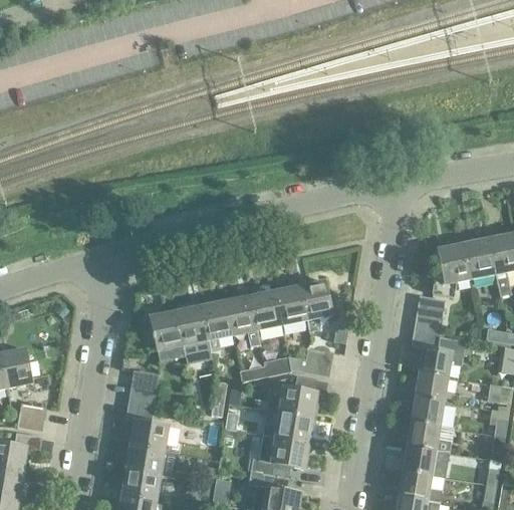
[(488,238),(495,273),(499,295),(510,293),(506,271),(513,268),(513,241),(512,233),(488,238)]
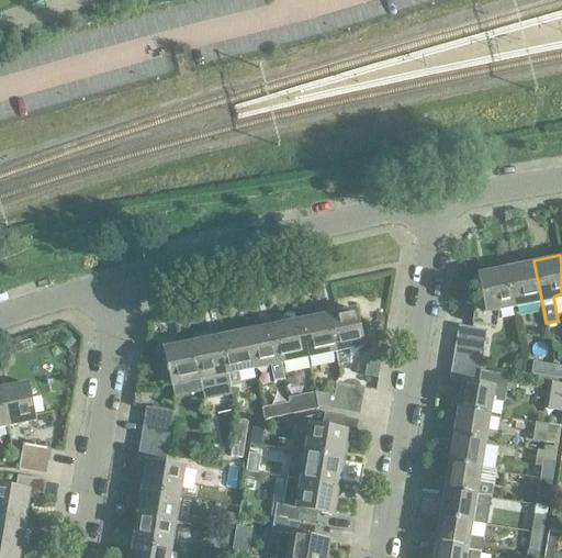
[(506,266),(514,304),(541,299),(534,260),(506,266)]
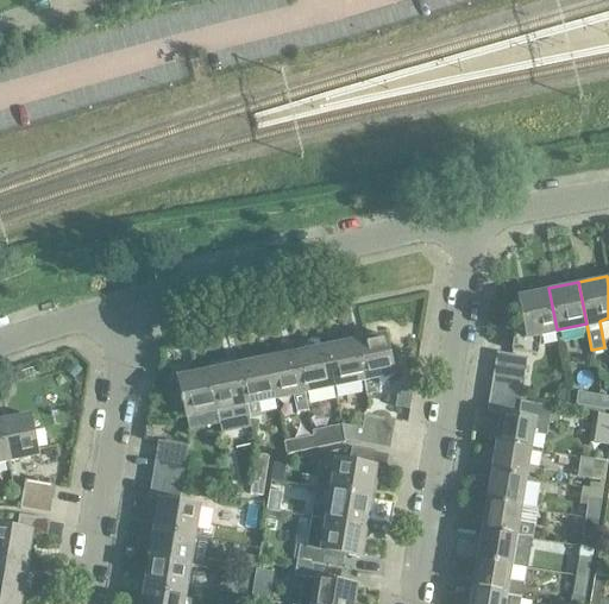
[(557,329),(548,288),(519,294),(523,321),(516,319),(512,347),(538,352),(540,333),(557,329)]
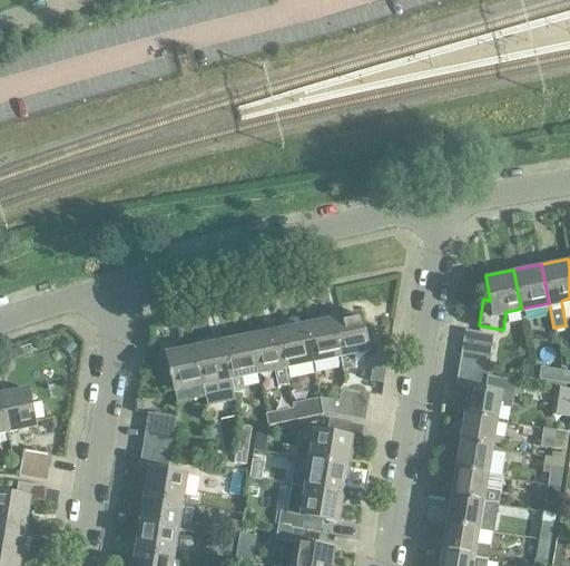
[(331,316),(338,354),(342,368),(355,364),(352,351),(366,349),(360,311),(331,316)]
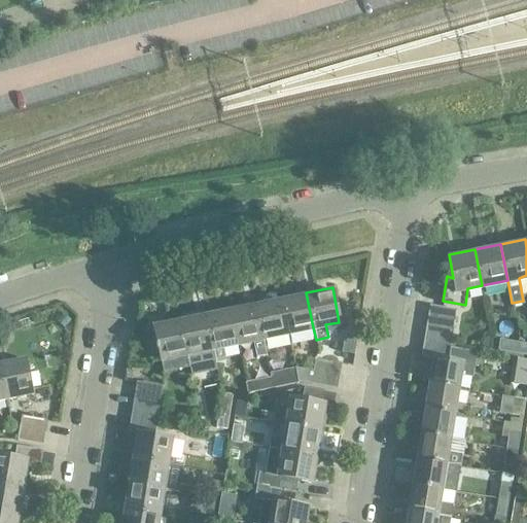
[(281,298),(288,333),(313,327),(306,292),(281,298)]
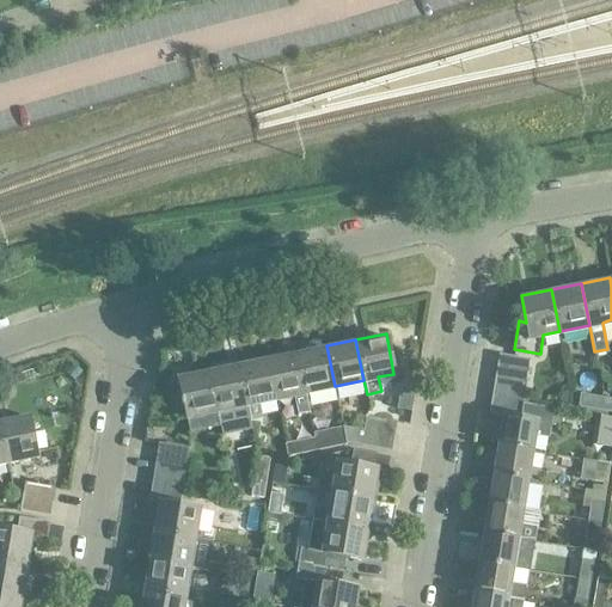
[(335,386),(326,345),(298,351),(306,392),(335,386)]
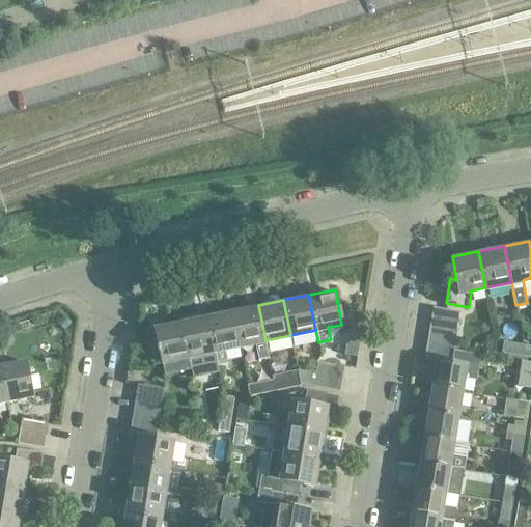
[(428,329),(455,334),(459,309),(432,304),(428,329)]
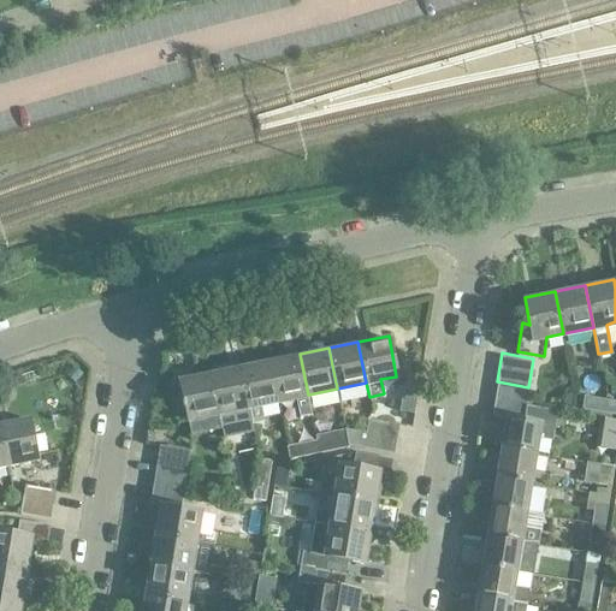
[(308,395),(300,354),(270,360),(278,401),(308,395)]
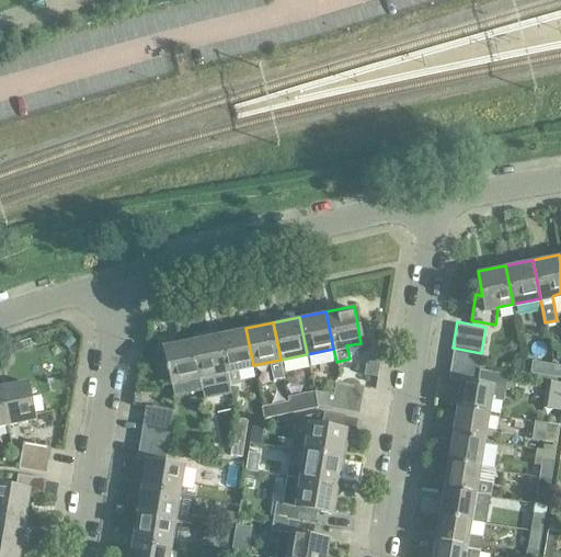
[(253,365),(245,328),(217,333),(225,371),(226,371),(229,384),(240,382),(238,368),(253,365)]
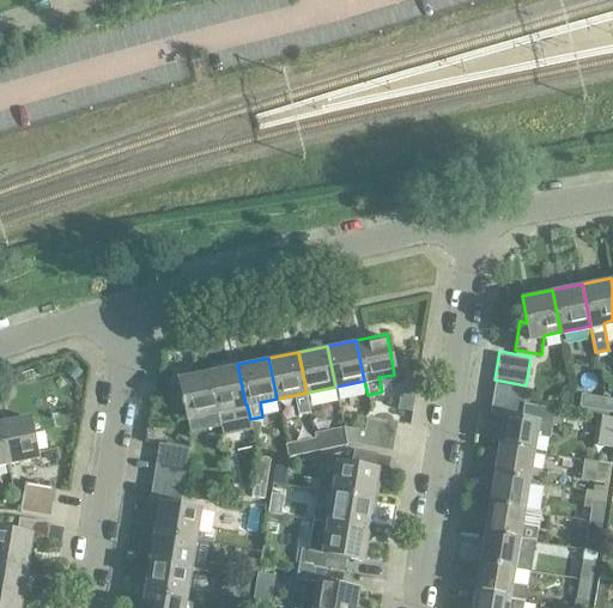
[(246,405),(237,364),(208,370),(217,411),(246,405)]
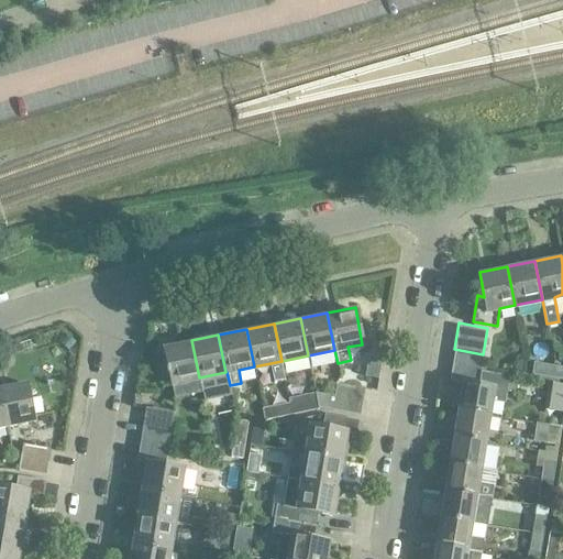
[(201,390),(199,377),(191,340),(164,346),(165,349),(158,350),(162,368),(168,366),(174,395),(201,390)]
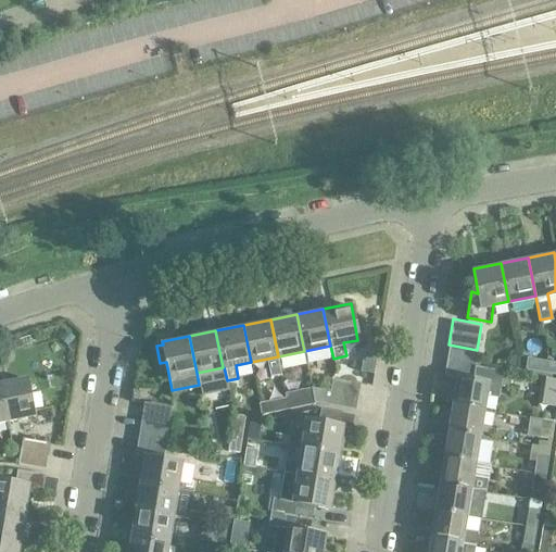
[(446,360),(475,364),(477,350),(449,345),(446,360)]
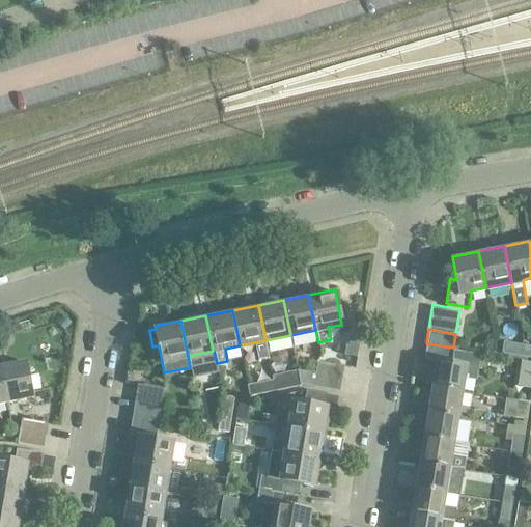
[(519,353),(520,341),(504,338),(502,350),(519,353)]
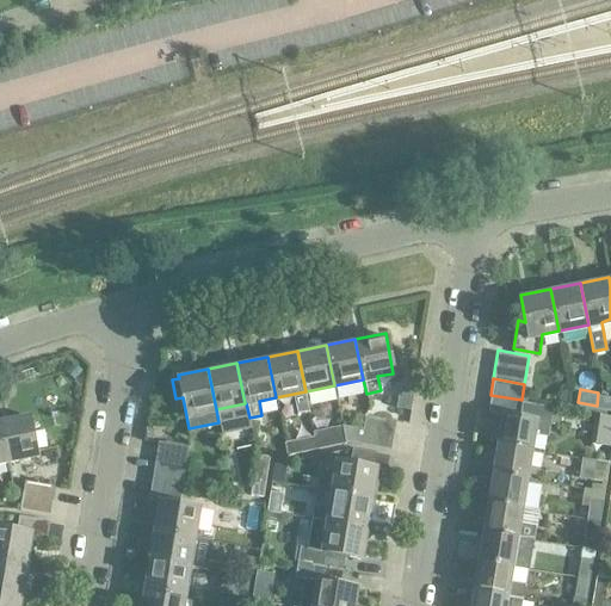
[(610,395),(598,393),(597,406),(610,408),(610,395)]
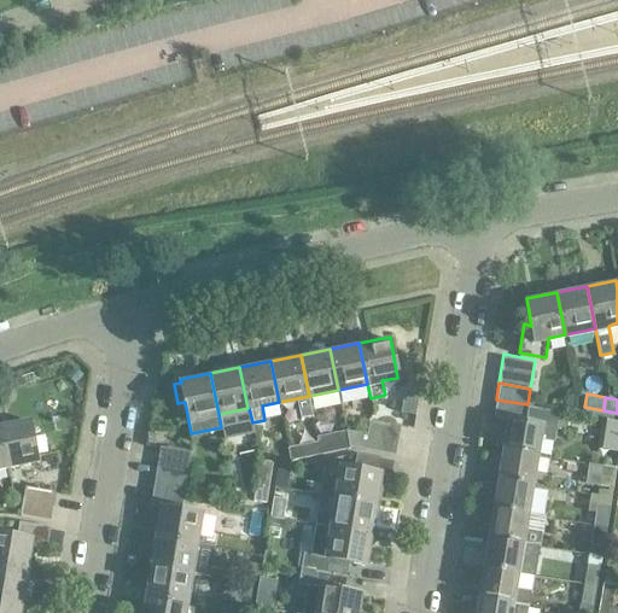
[(503,447),(538,453),(541,437),(554,439),(559,409),(528,404),(496,400),(494,414),(509,416),(503,447)]
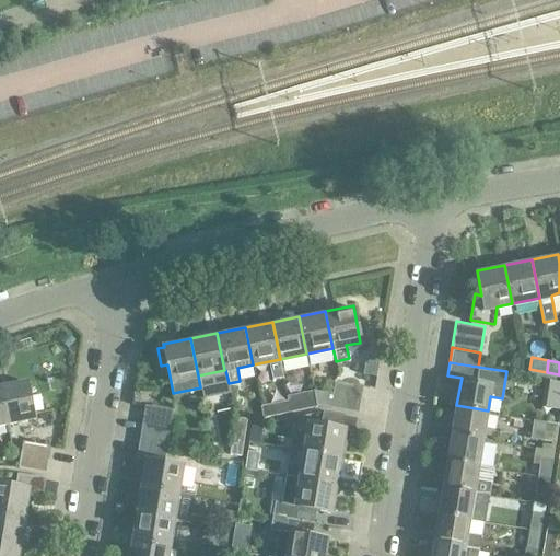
[(559,380),(540,377),(536,403),(559,407),(559,404),(559,380)]
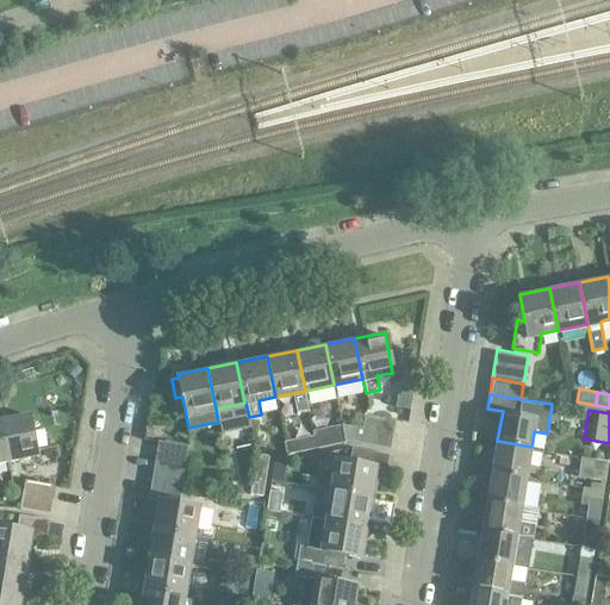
[(0,418),(0,426),(7,460),(37,454),(27,413),(0,418)]
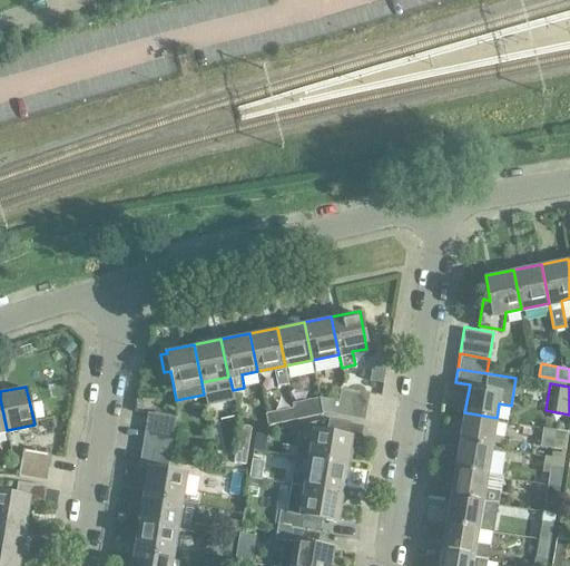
[(342,387),(338,400),(366,405),(369,391),(342,387)]
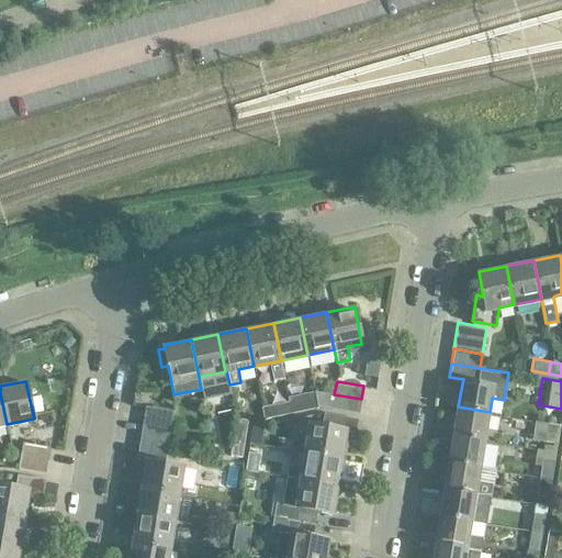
[(288,395),(289,400),(291,412),(318,406),(315,390),(288,395)]
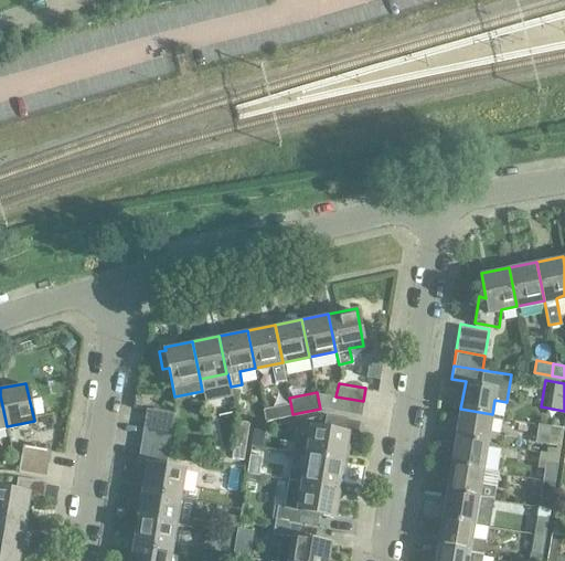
[(361,414),(363,401),(336,397),(317,392),(320,409),(320,408),(320,406),(334,410),(361,414)]
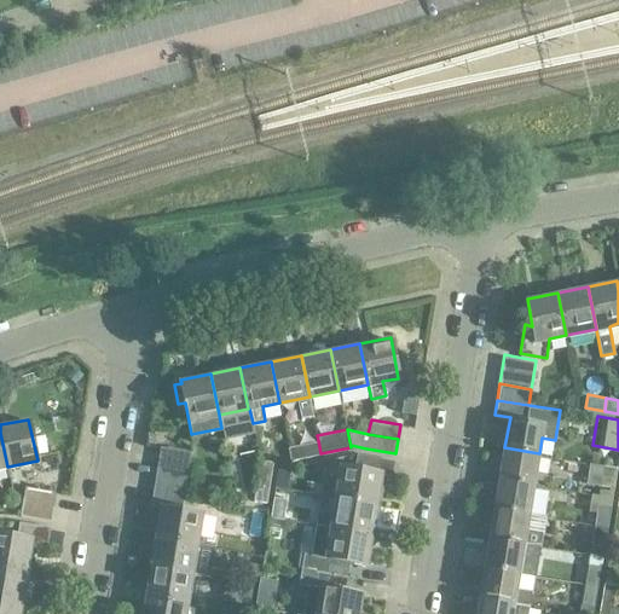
[(291,459),(320,453),(318,440),(288,446),(291,459)]
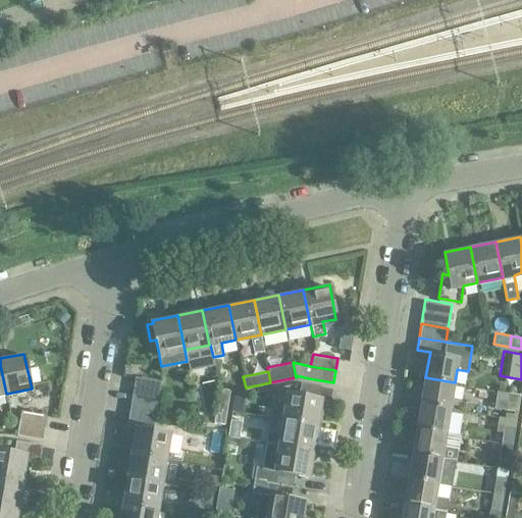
[(134,387),(159,392),(161,379),(136,375),(134,387)]
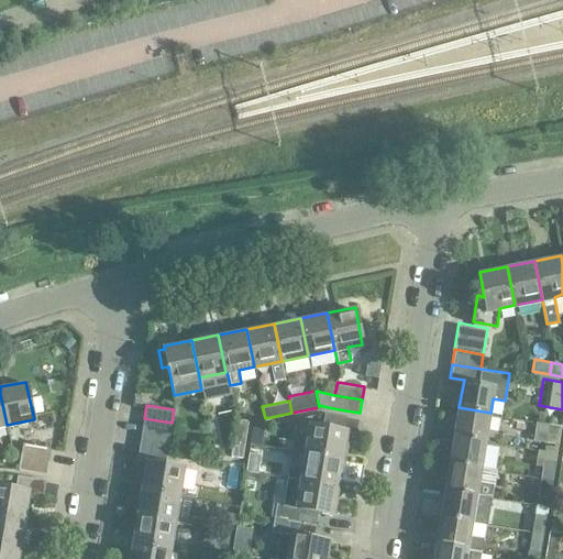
[(454,435),(486,439),(490,413),(459,407),(454,435)]
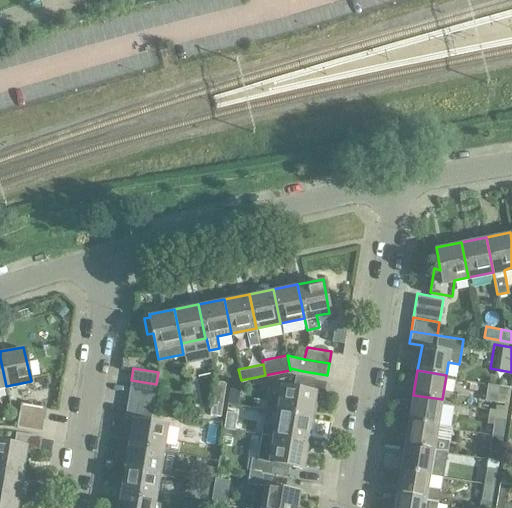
[(282,386),(280,399),(267,397),(265,408),(278,410),(278,412),(312,417),(317,392),(324,393),(326,380),(301,376),(299,389),(282,386)]
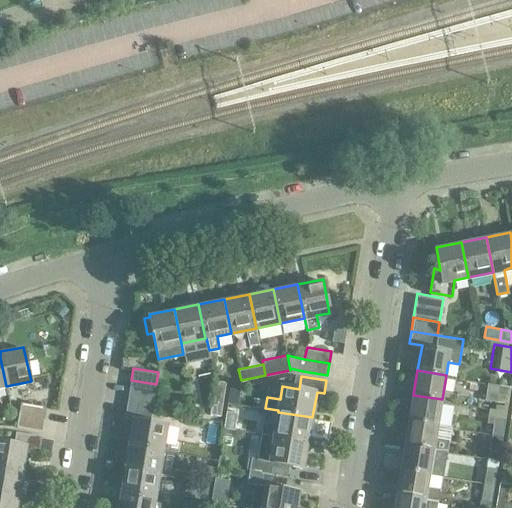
[(215,379),(213,395),(224,397),(226,380),(215,379)]
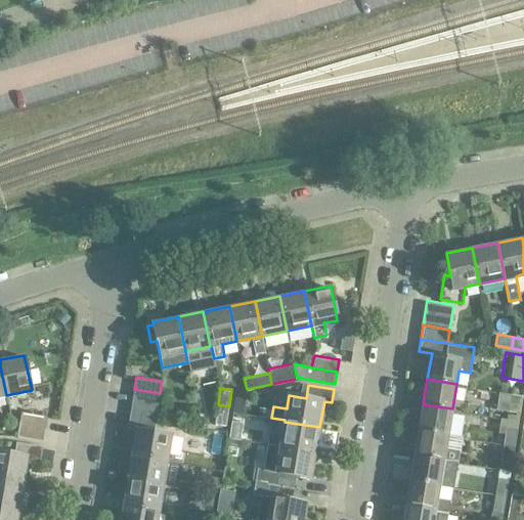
[(160,393),(134,389),(132,402),(158,406),(160,393)]
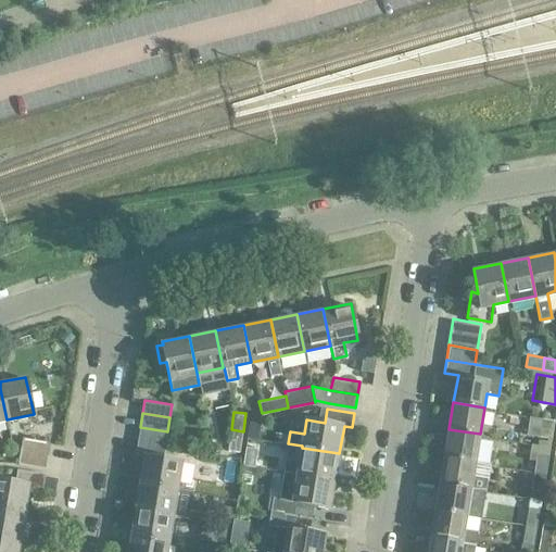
[(539,443),(550,446),(554,418),(543,417),(539,443)]
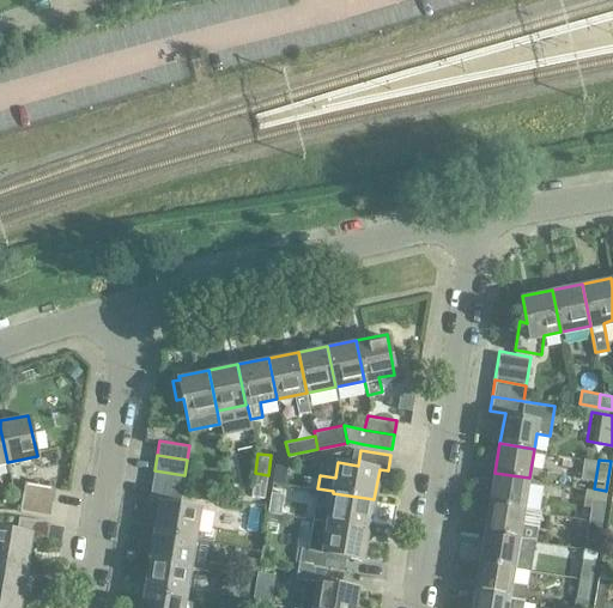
[(184,475),(155,470),(152,484),(182,488),(184,475)]
